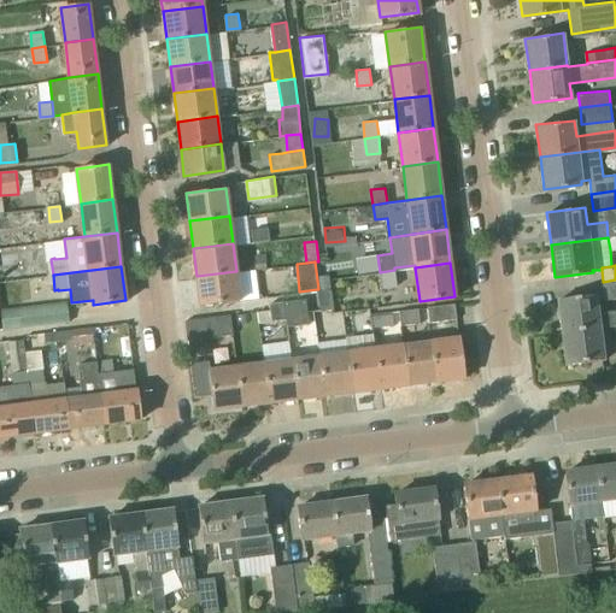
[(262,296),(258,267),(250,269),(252,298),(262,296)]
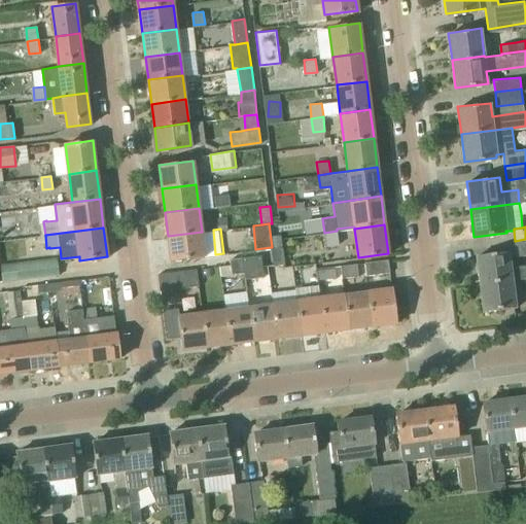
[(339,243),(337,231),(324,233),(326,245),(339,243)]
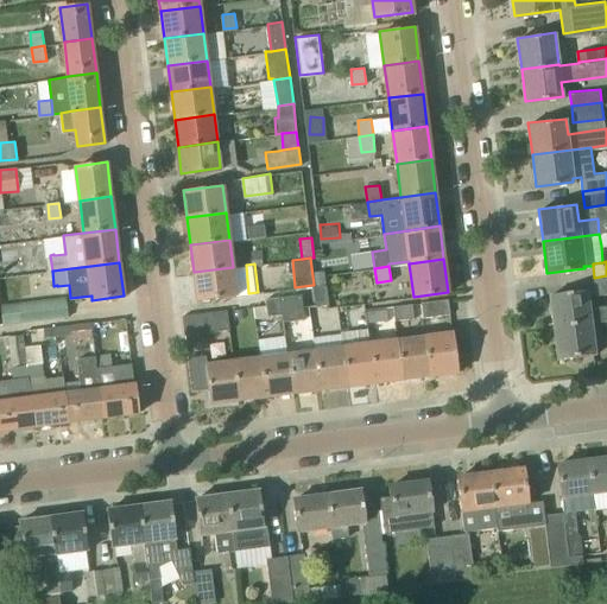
[(233,267),(194,272),(197,300),(236,296),(233,267)]
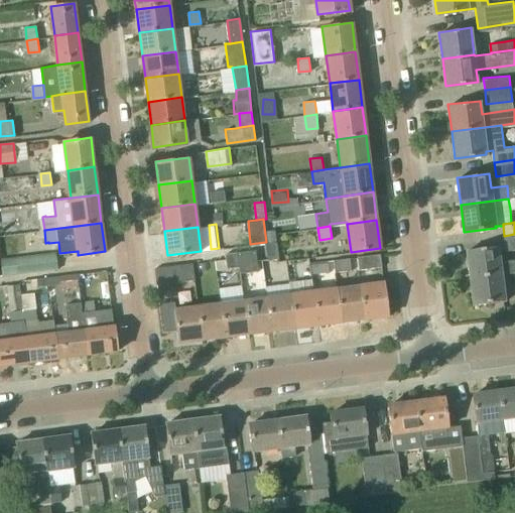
[(514,234),(504,236),(505,250),(514,248),(514,234)]
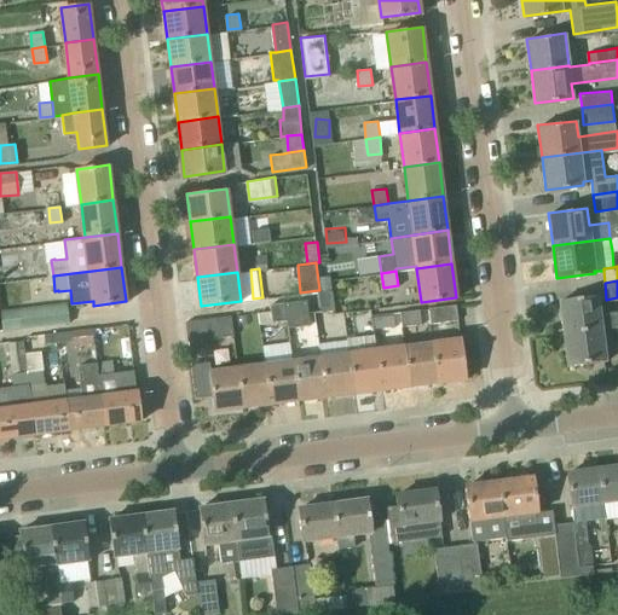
[(333,289),(319,290),(318,290),(321,311),(335,309),(333,289)]
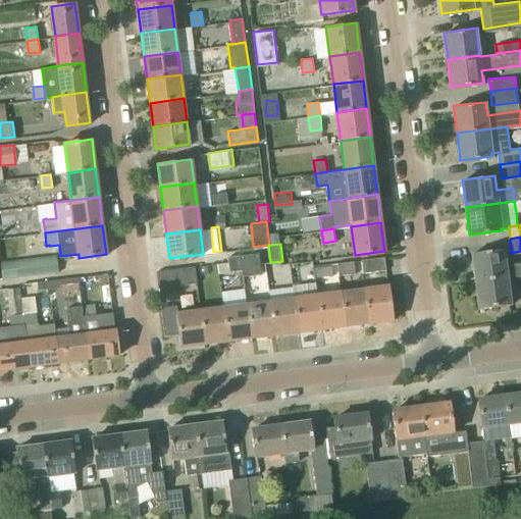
[(475,280),(507,276),(520,274),(520,261),(506,264),(504,249),(471,253),(475,280)]
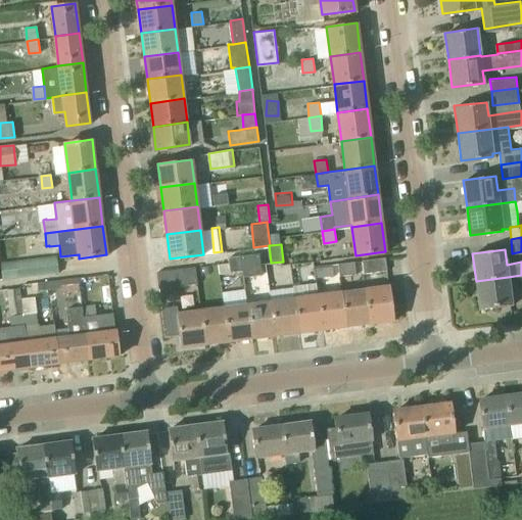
[(241,255),(244,276),(262,274),(259,253),(241,255)]
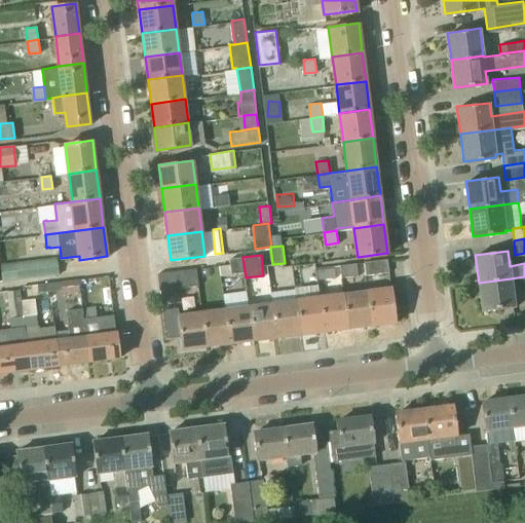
[(3,281),(59,273),(57,256),(1,263),(3,281)]
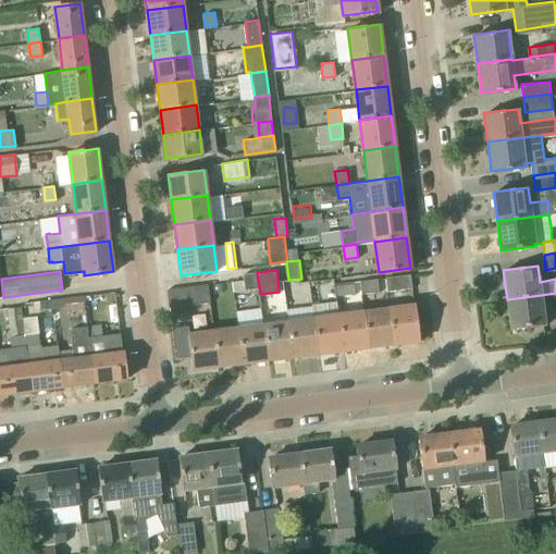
[(260,294),(257,272),(257,273),(243,274),(244,288),(258,287),(259,294),(260,294)]
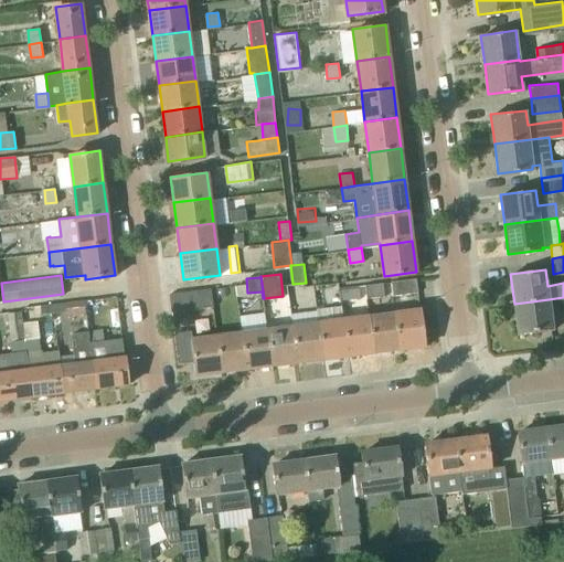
[(418,292),(416,277),(391,281),(393,295),(418,292)]
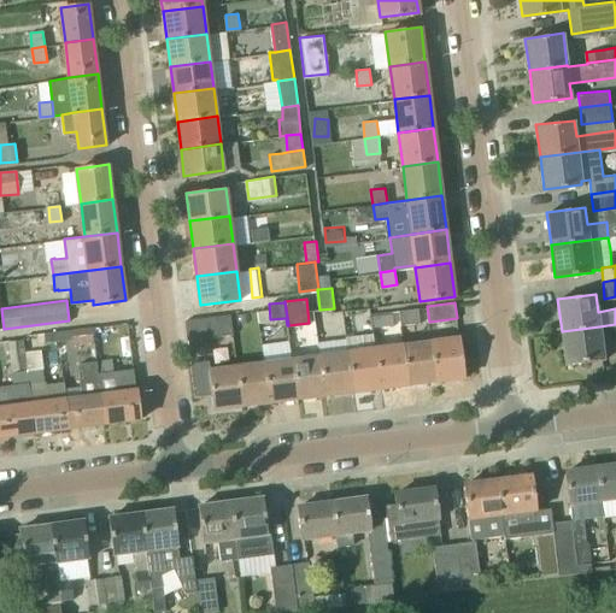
[(417,307),(399,310),(402,324),(420,322),(417,307)]
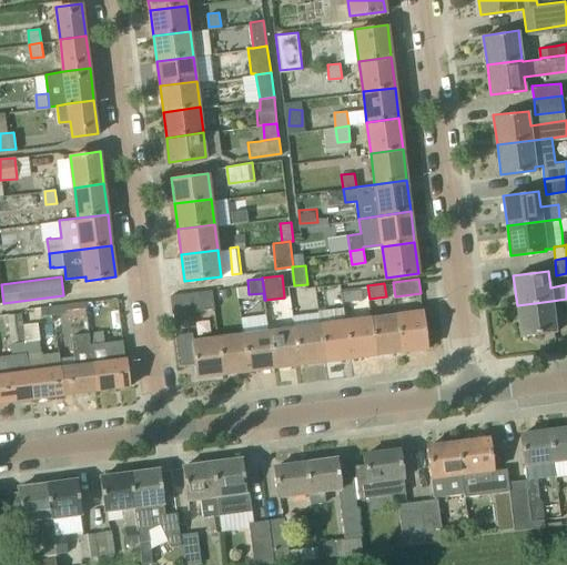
[(241,285),(222,286),(223,304),(242,304),(241,285)]
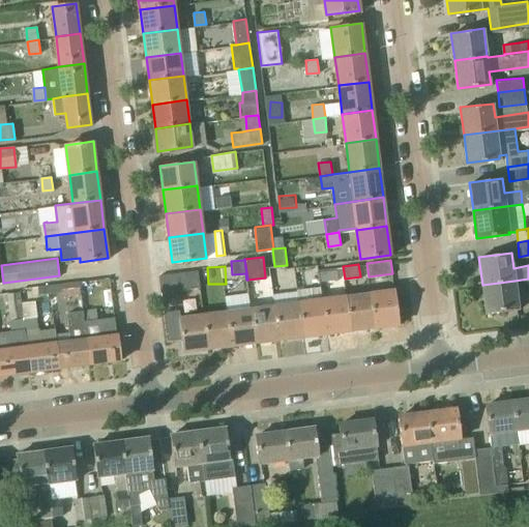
[(296,266),(296,284),(310,284),(310,266),(296,266)]
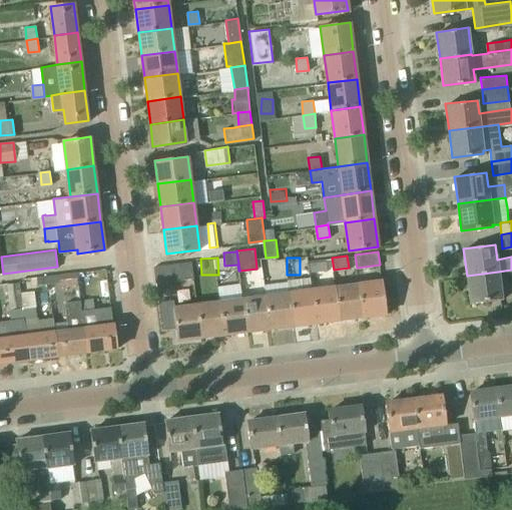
[(191,261),(187,262),(168,264),(170,281),(193,278),(191,261)]
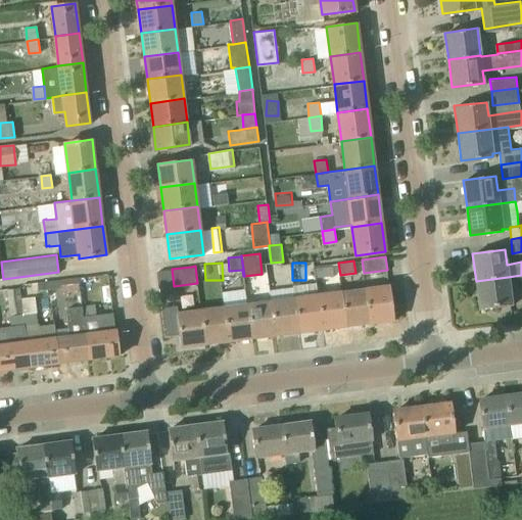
[(333,266),(316,267),(317,277),(334,275),(333,266)]
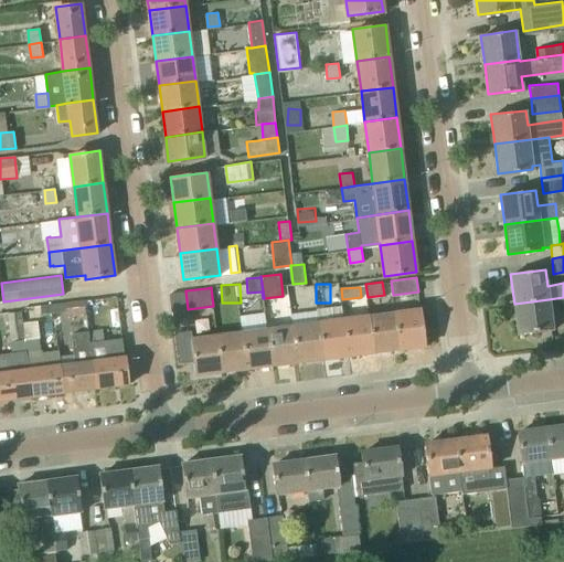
[(84,299),(52,303),(53,310),(67,308),(67,315),(85,313),(84,299)]
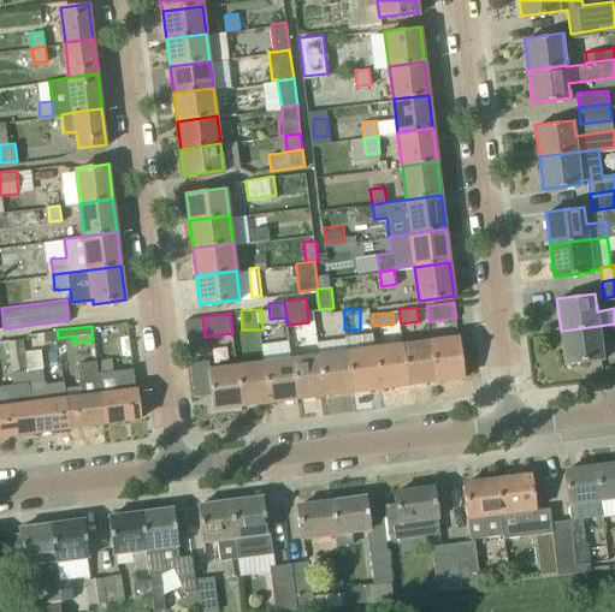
[(603,358),(598,326),(561,331),(565,363),(603,358)]
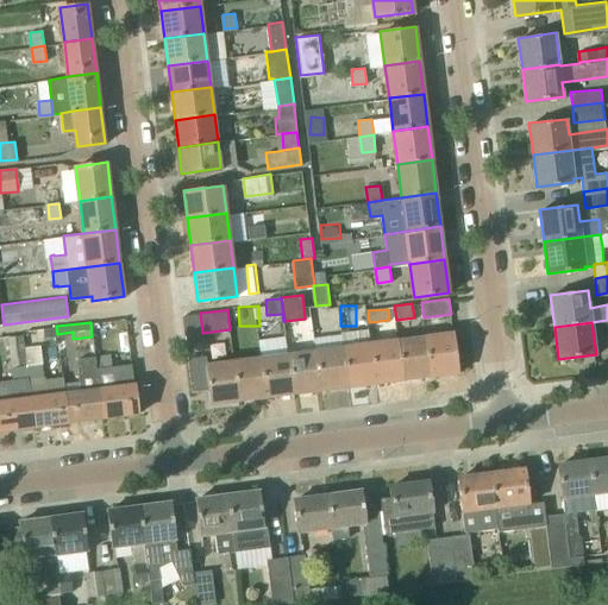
[(426,336),(431,375),(458,371),(453,333),(426,336)]
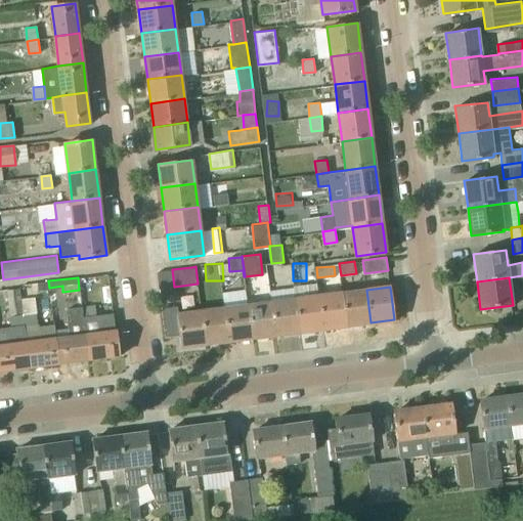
[(24,312),(19,288),(7,290),(10,314),(24,312)]
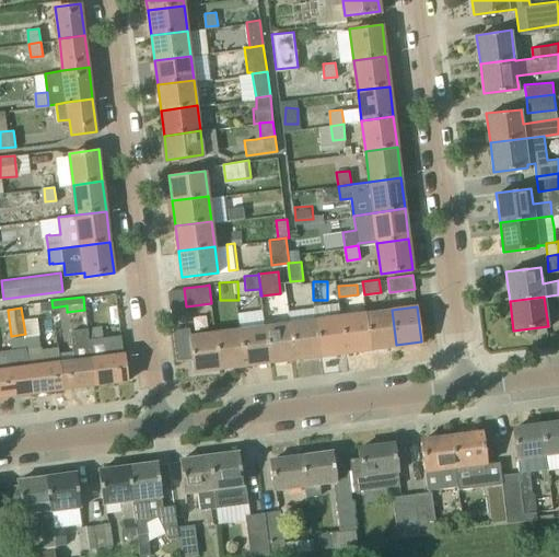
[(371,348),(396,345),(392,310),(367,313),(371,348)]
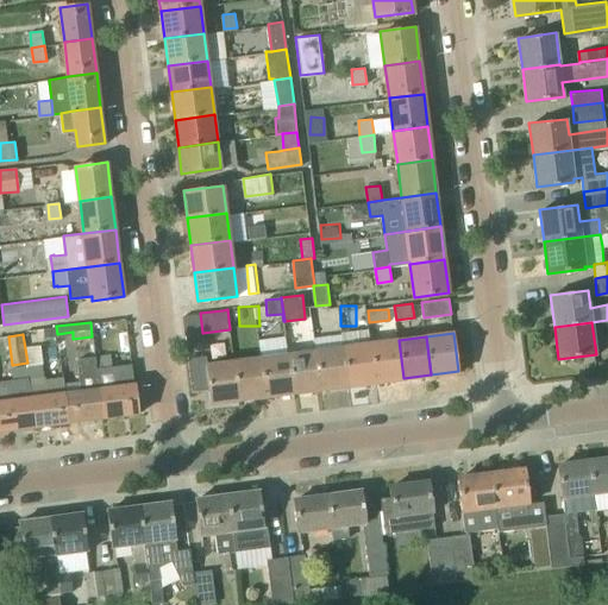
[(399,340),(371,344),(376,382),(403,378),(399,340)]
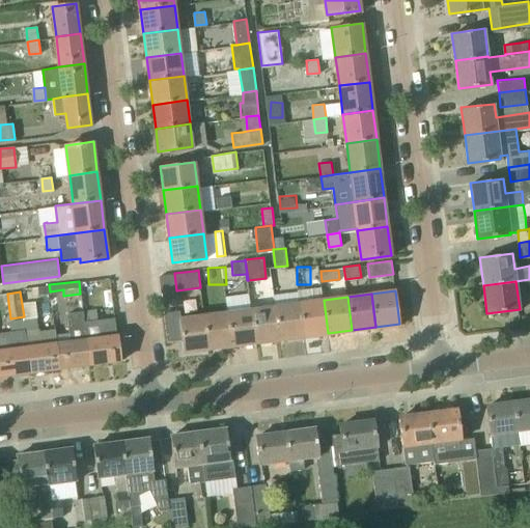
[(304,336),(328,333),(324,300),(300,303),(304,336)]
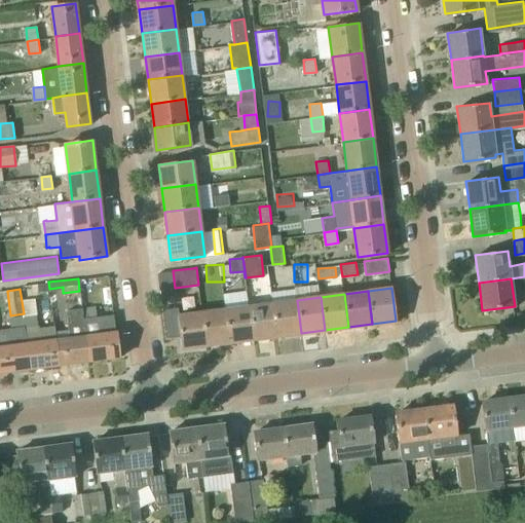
[(297,300),(273,303),(277,336),(301,333),(297,300)]
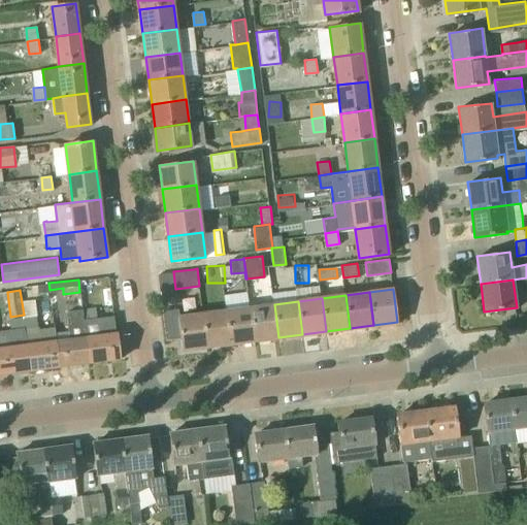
[(255,340),(278,337),(274,304),(251,307),(255,340)]
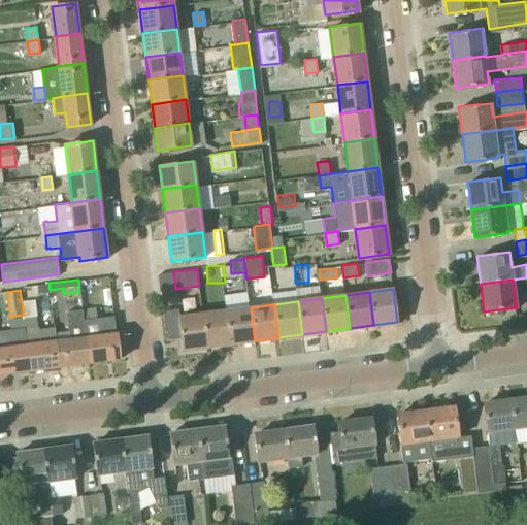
[(96,306),(84,308),(85,320),(97,318),(96,306)]
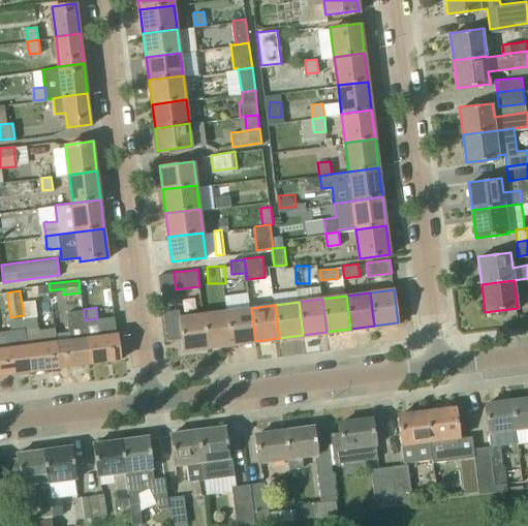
[(251,308),(226,311),(230,344),(255,341),(251,308)]
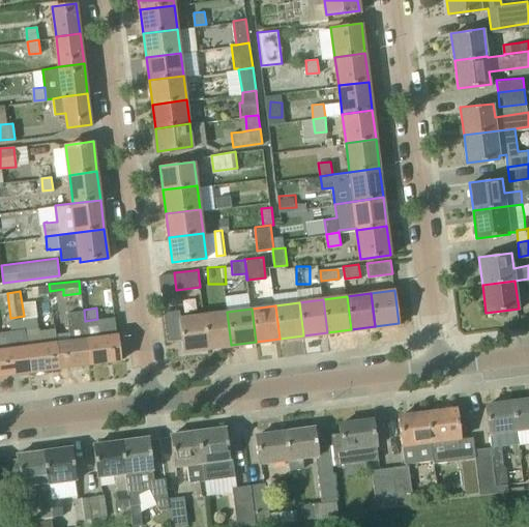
[(57,342),(61,367),(91,363),(88,339),(86,339),(84,321),(85,321),(84,310),(70,311),(70,312),(66,312),(69,331),(57,333),(58,342),(57,342)]
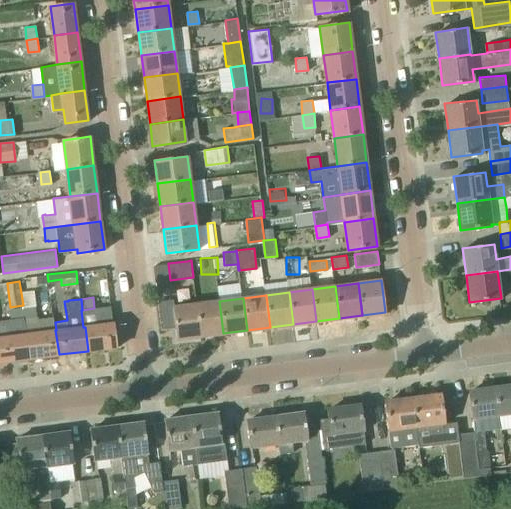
[(172,299),(158,300),(161,328),(175,326),(177,339),(201,336),(197,304),(173,307),(172,299)]
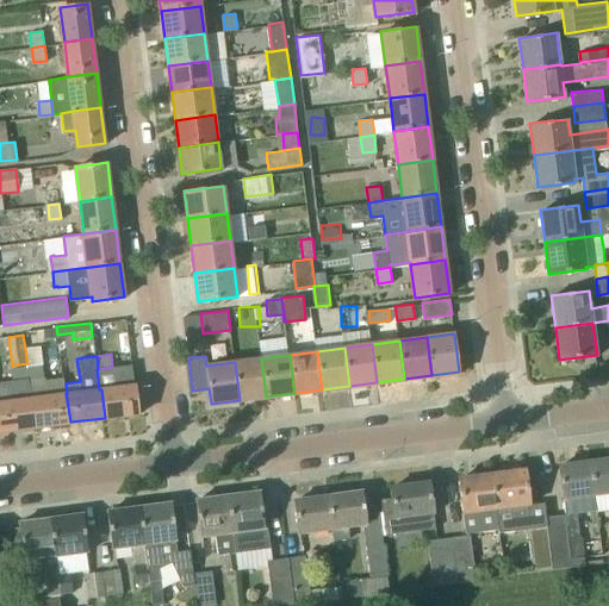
[(261,358),(235,362),(240,400),(266,397),(261,358)]
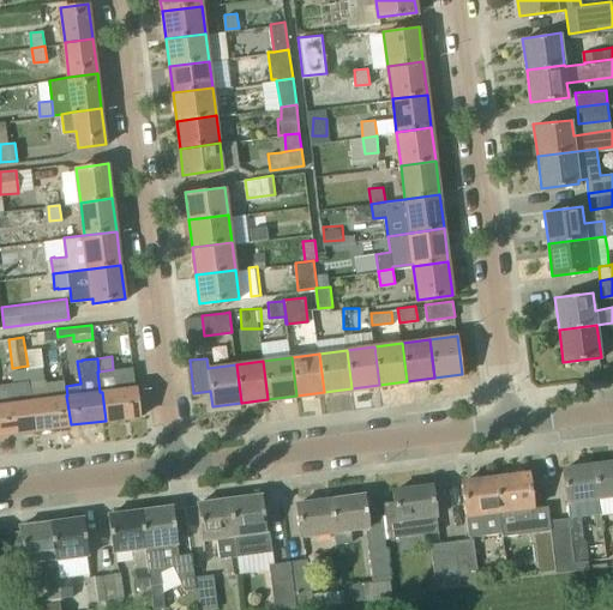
[(29,380),(43,378),(42,366),(28,367),(29,380)]
